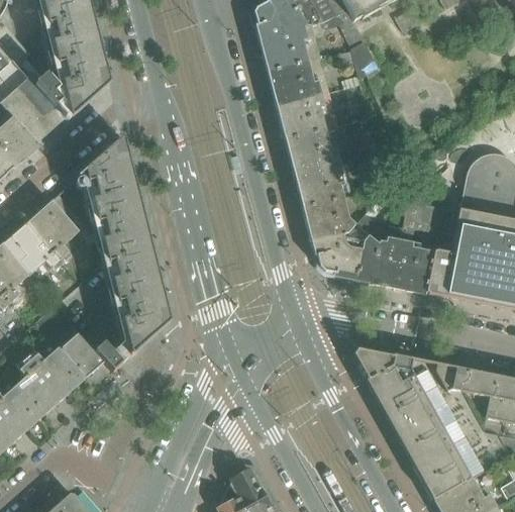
[(110,83),(88,0),(38,0),(62,86),(60,87),(47,74),(36,84),(69,119),(75,114),(110,83)]
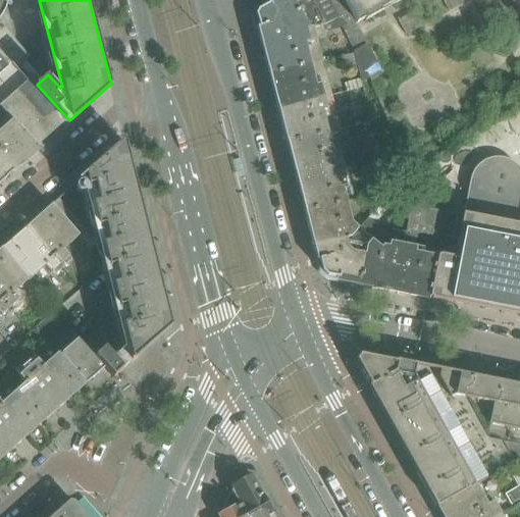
[(342,13),(333,0),(263,0),(255,4),(253,10),(256,24),(258,24),(270,71),(312,61),(306,41),(311,39),(308,28),(327,21),(330,29),(349,21),(344,11),(342,13)]
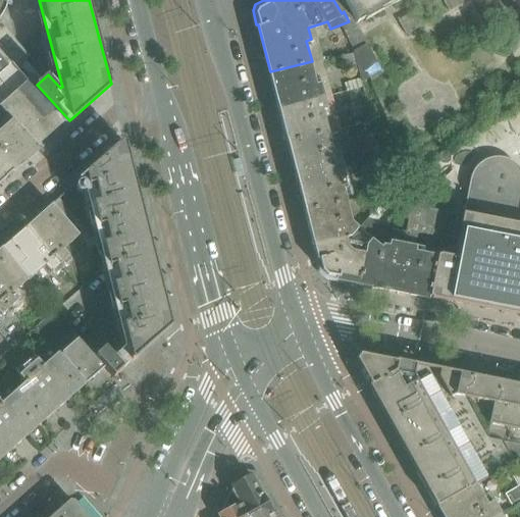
[(347,0),(359,20),(367,15),(368,17),(385,8),(380,0),(395,0),(396,2),(399,0),(347,0)]
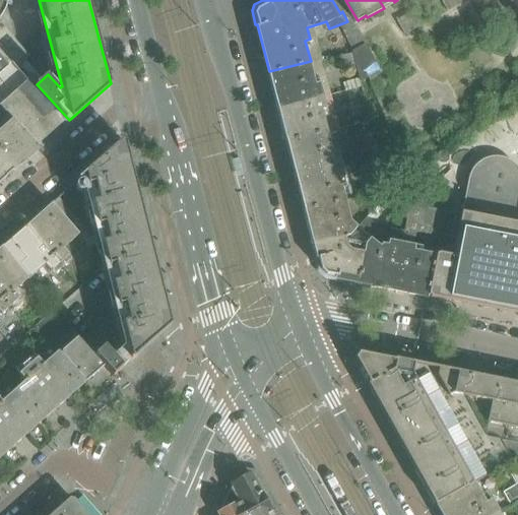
[(496,1),(495,0),(475,0),(480,9),(496,1)]
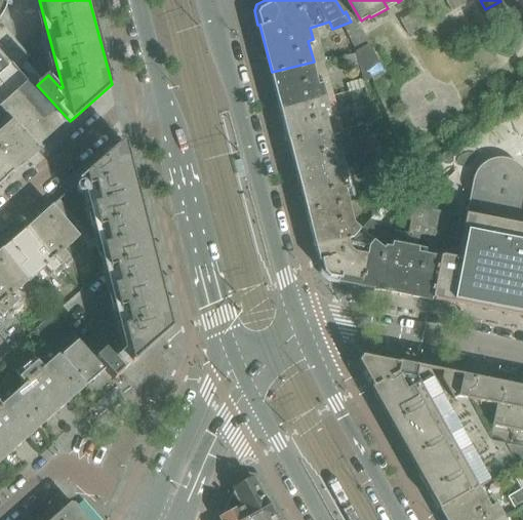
[(426,23),(417,8),(402,16),(410,32),(426,23)]
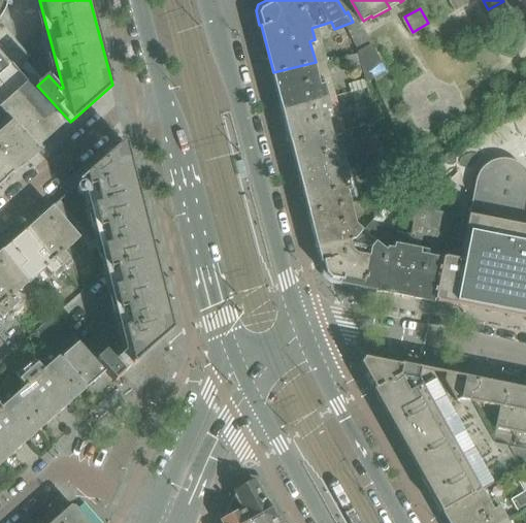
[(0,50),(5,57),(10,62),(14,59),(19,64),(31,54),(0,18),(0,50)]
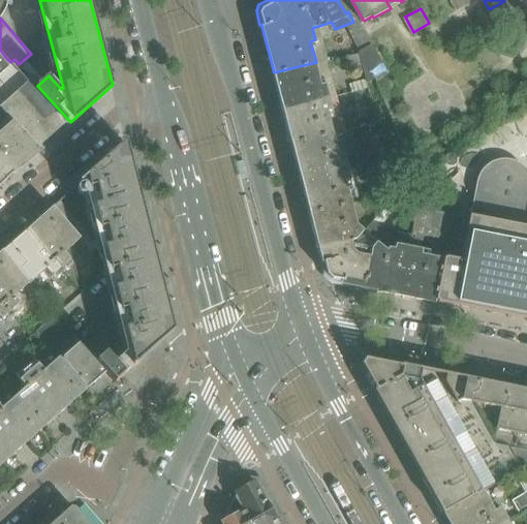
[(390,67),(375,41),(375,40),(362,47),(362,50),(365,63),(370,79),(390,67)]
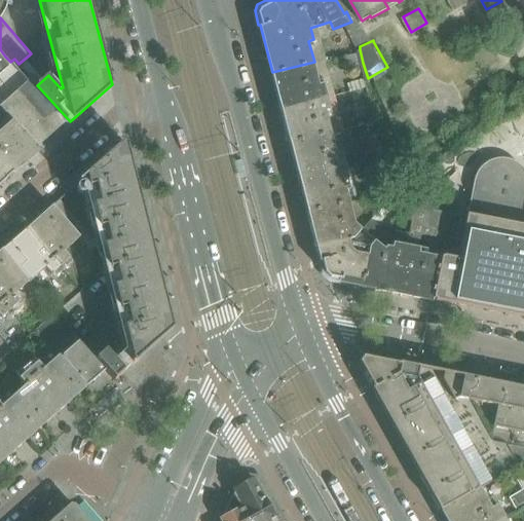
[(0,70),(10,62),(5,57),(0,49),(0,70)]
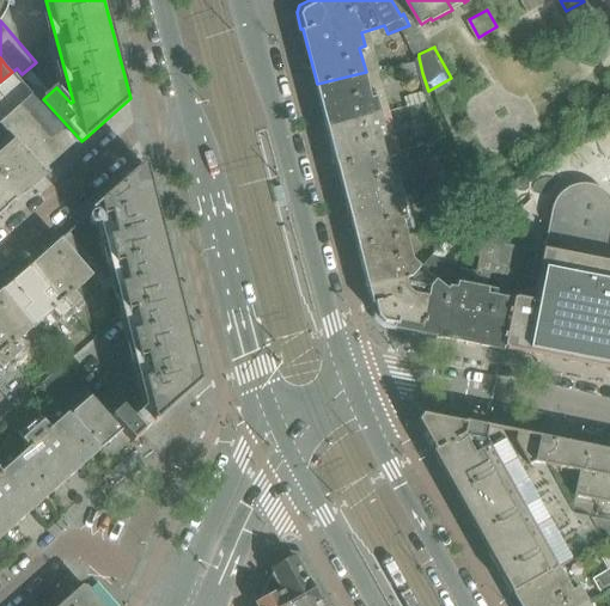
[(385,126),(378,96),(373,97),(366,72),(317,84),(337,164),(386,152),(379,127),(385,126)]
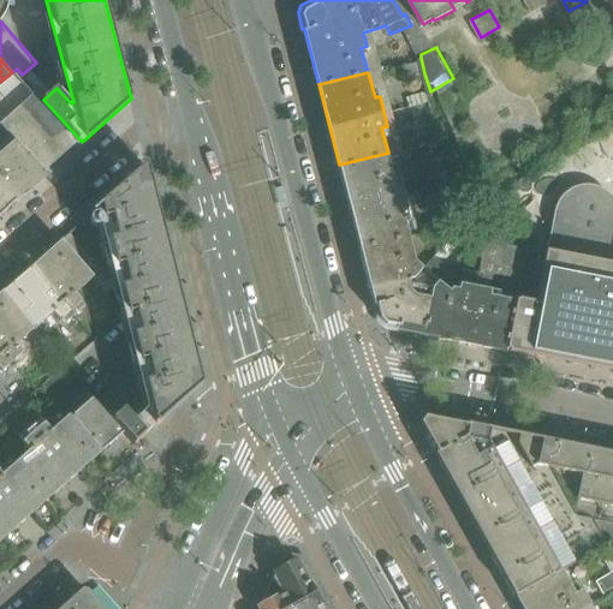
[(48,172),(82,142),(43,100),(35,90),(24,100),(1,120),(0,120),(0,213),(9,207),(9,206),(16,199),(16,201),(27,191),(27,190),(34,183),(34,184),(47,172),(48,172)]
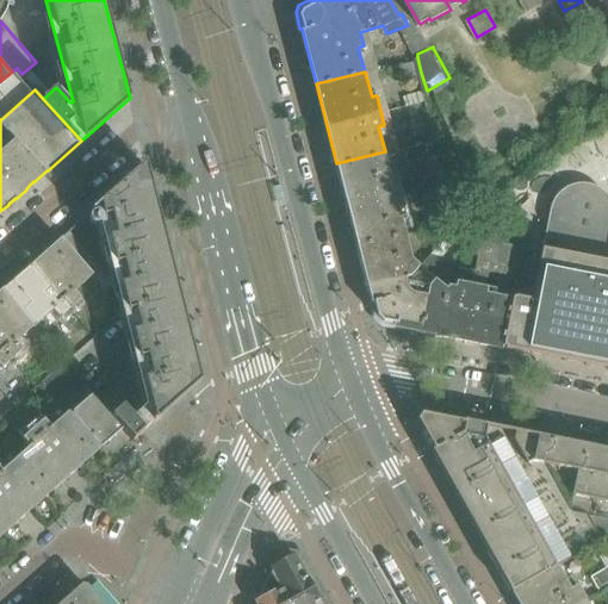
[(407,231),(399,207),(405,206),(397,175),(391,178),(385,151),(336,163),(358,243),(407,231)]
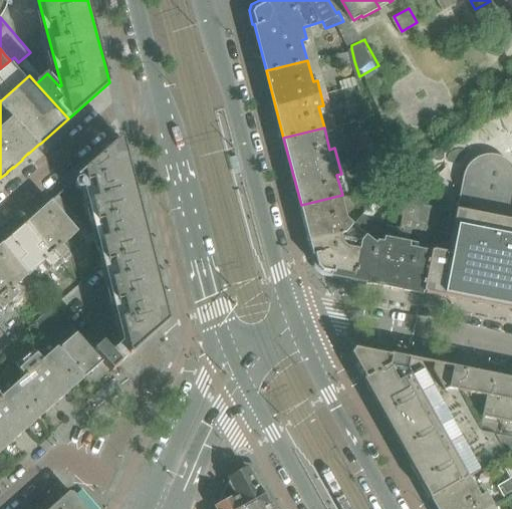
[(100,154),(84,169),(92,201),(121,317),(128,337),(118,344),(110,351),(102,342),(95,349),(103,358),(112,368),(128,355),(132,352),(146,339),(150,335),(162,325),(169,318),(122,135),(100,154)]
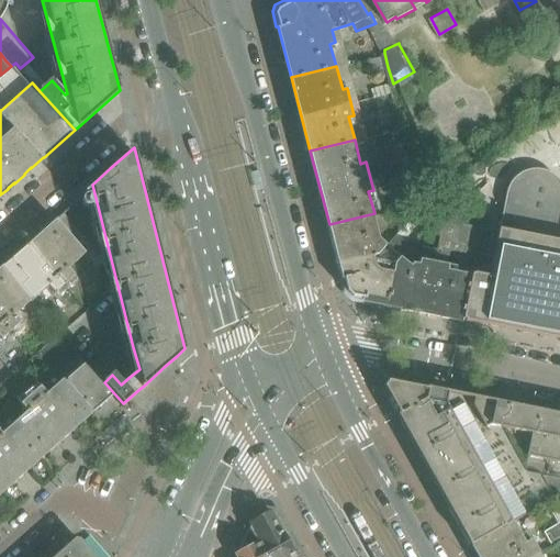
[(417,178),(413,163),(395,168),(400,184),(417,178)]
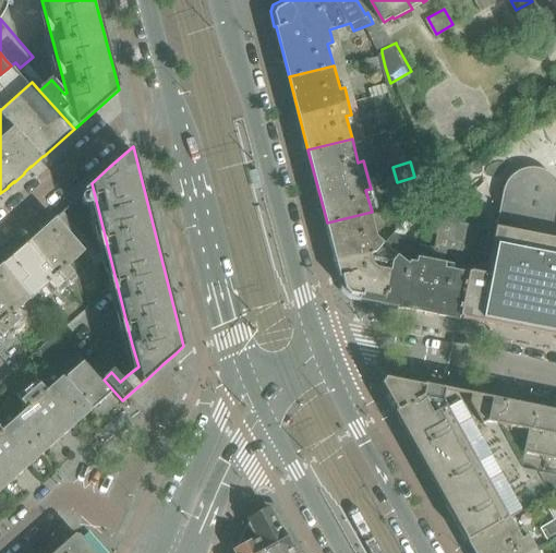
[(555,175),(553,171),(546,168),(540,165),(533,164),(526,165),(519,167),(511,172),(507,180),(504,185),(503,190),(496,225),(486,272),(472,268),(471,269),(469,268),(460,314),(462,314),(462,316),(499,323),(516,326),(520,327),(536,331),(540,332),(555,334),(555,175)]
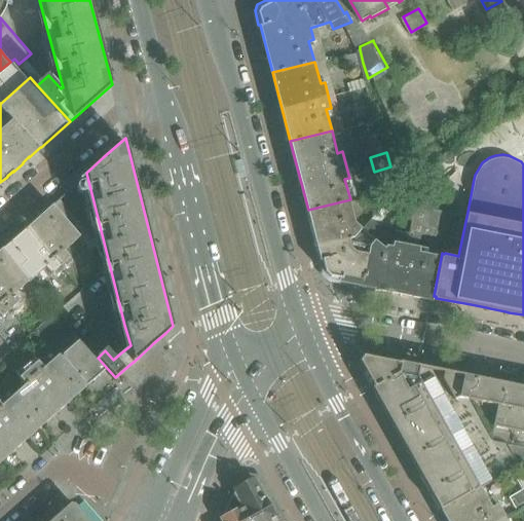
[(369,246),(377,239),(357,222),(350,199),(308,210),(324,269),(326,269),(326,270),(330,274),(331,275),(331,276),(362,283),(369,246)]
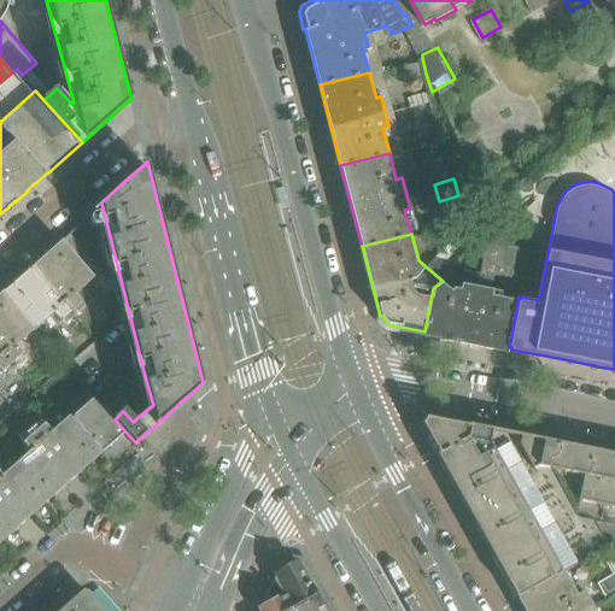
[(82,300),(75,292),(93,276),(62,240),(5,291),(35,327),(54,309),(62,317),(68,312),(76,321),(89,306),(85,301),(85,303),(82,300)]
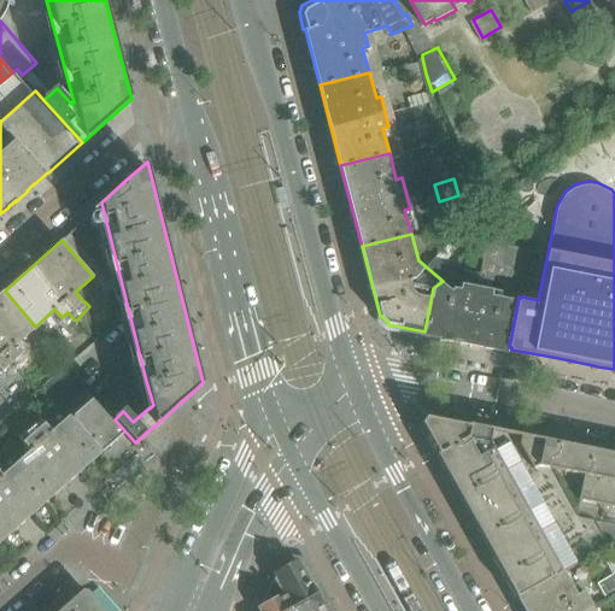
[(509,347),(519,297),(528,247),(487,240),(478,286),(462,283),(462,288),(455,286),(452,289),(443,281),(433,288),(425,332),(509,348),(509,347)]
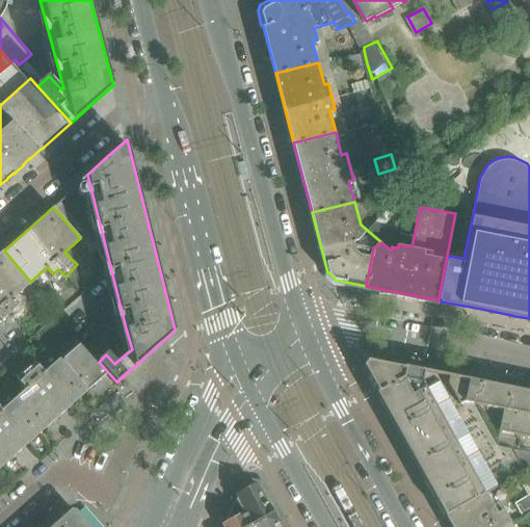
[(21,302),(15,295),(30,282),(4,251),(3,249),(0,252),(0,314),(3,318),(7,314),(15,321),(19,318),(17,316),(27,308),(24,304),(23,305),(21,302)]
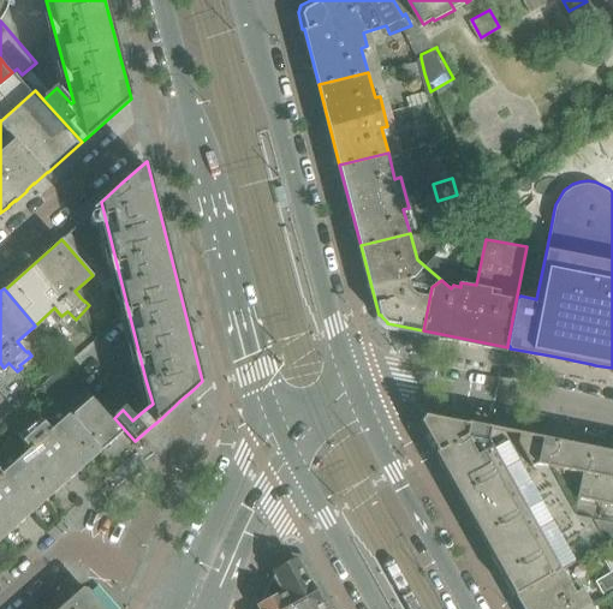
[(124,429),(114,418),(112,419),(93,396),(73,413),(71,411),(67,415),(100,451),(124,429)]
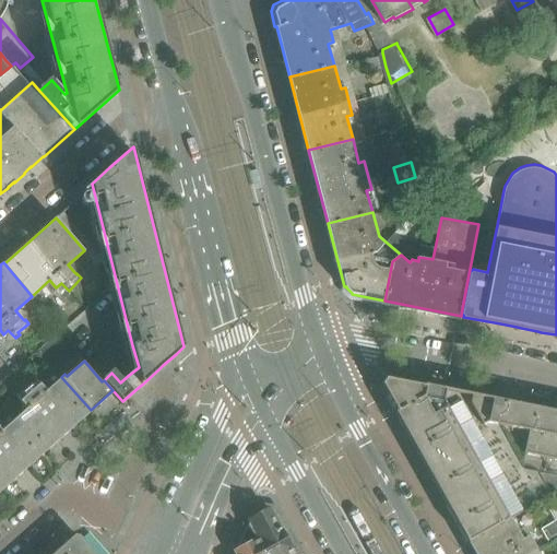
[(34,381),(25,372),(20,376),(30,386),(34,381)]
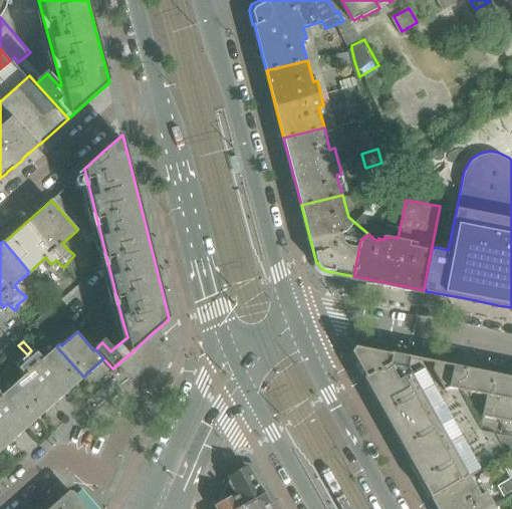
[(508,452),(488,416),(485,415),(486,411),(475,408),(466,391),(459,389),(463,365),(354,343),(349,350),(431,495),(471,473),(508,452)]
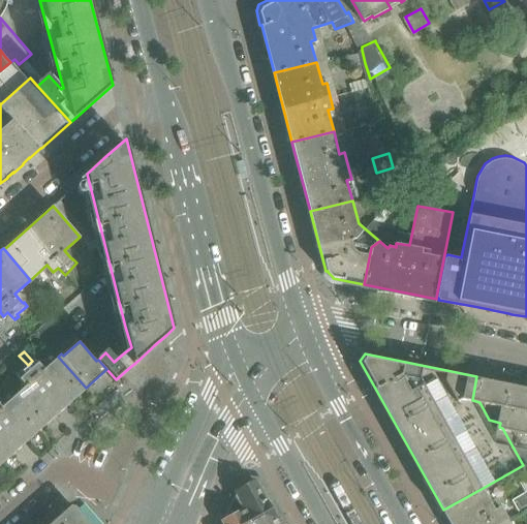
[(86,388),(58,357),(47,366),(45,366),(39,359),(29,367),(28,365),(19,356),(18,355),(7,364),(19,376),(25,384),(17,392),(31,408),(26,412),(39,429),(86,388)]
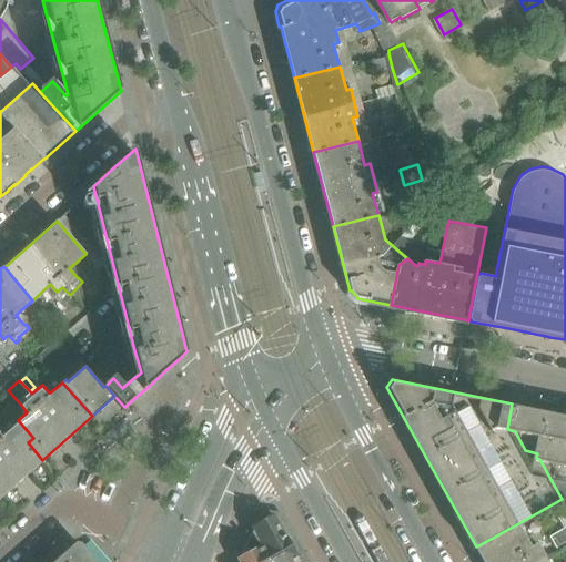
[(541,436),(546,410),(512,404),(507,429),(515,431),(541,436)]
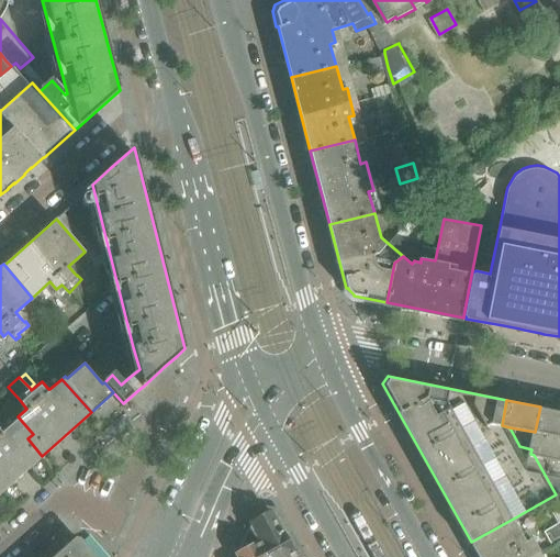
[(551,458),(559,422),(559,411),(540,407),(535,432),(532,449),(530,454),(534,455),(551,458)]
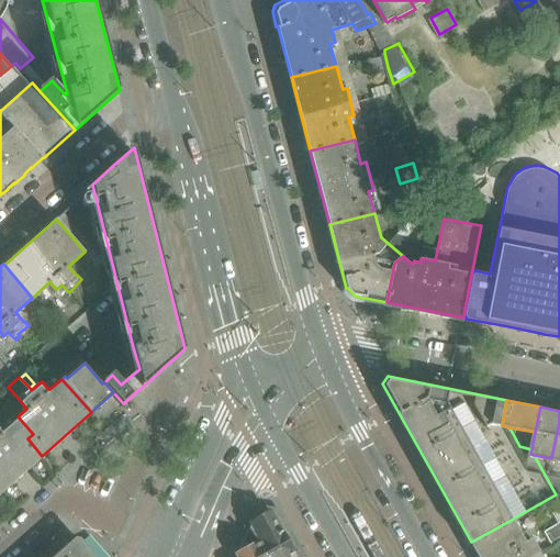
[(0,490),(1,492),(42,456),(28,438),(33,434),(18,416),(2,430),(0,426),(0,490)]
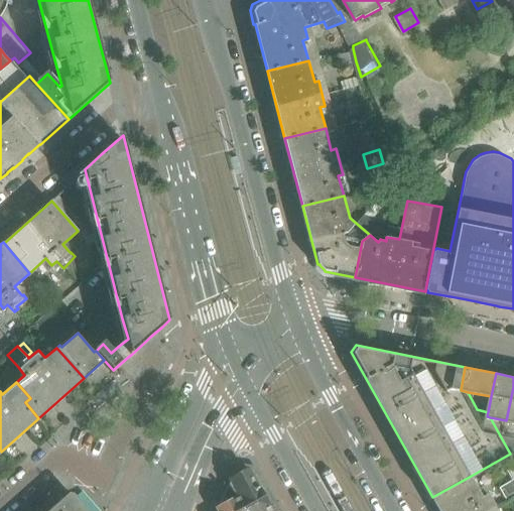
[(513,387),(506,420),(490,417),(510,454),(513,461),(513,387)]
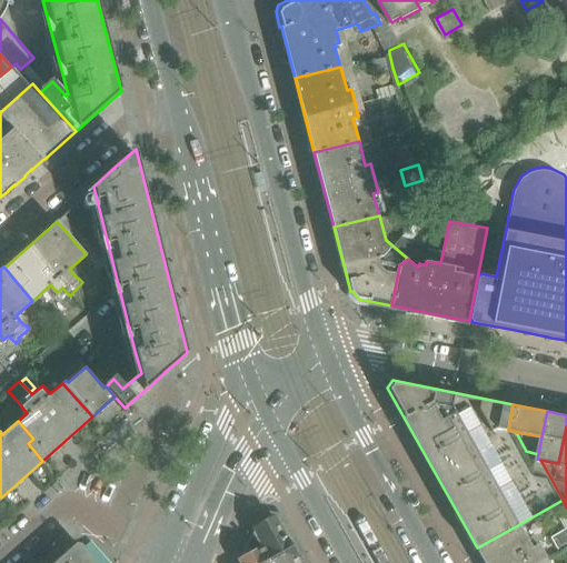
[(299,549),(280,515),(261,513),(254,531),(255,532),(270,562),(301,562),(298,555),(299,549)]
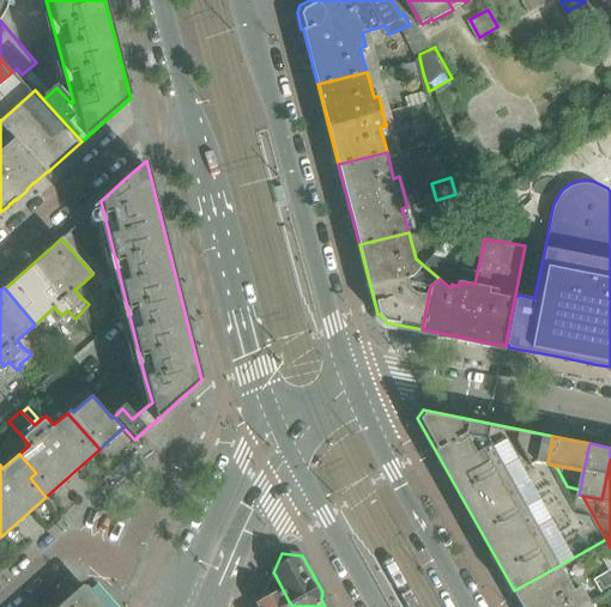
[(596,606),(582,583),(575,587),(562,564),(514,590),(514,592),(518,590),(526,606),(596,606)]
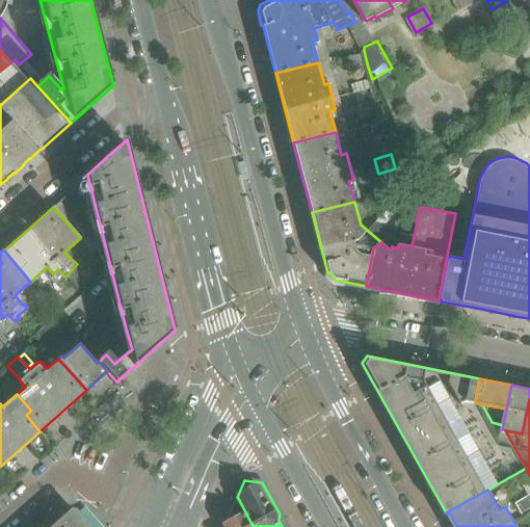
[(529,491),(515,500),(523,512),(529,508),(529,491)]
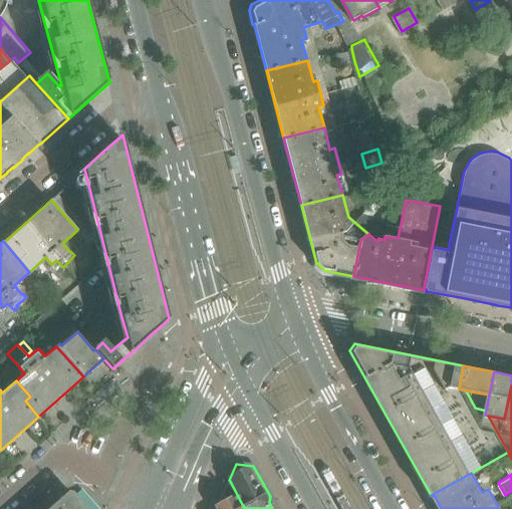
[(244,508),(230,481),(228,482),(219,505),(220,508),(244,508)]
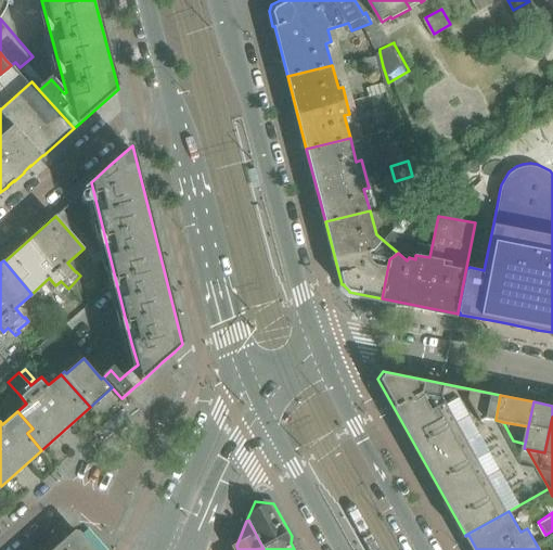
[(95,549),(78,529),(54,549),(95,549)]
